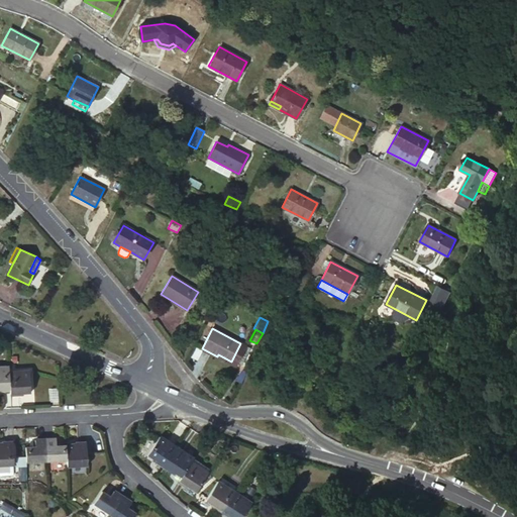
[(237,363),(245,346),(240,343),(232,359),(237,363)]
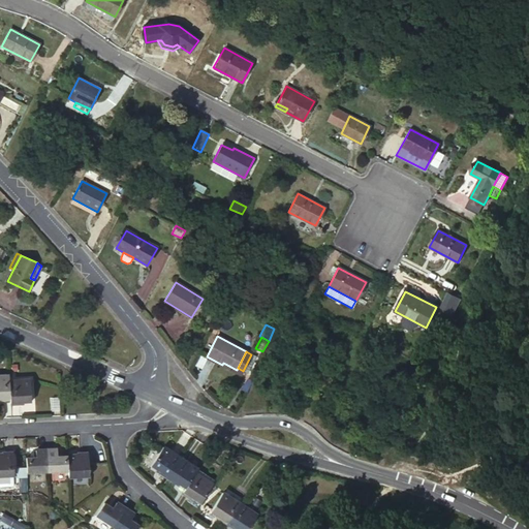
[(9,379),(9,374),(0,373),(0,398),(10,399),(9,379)]
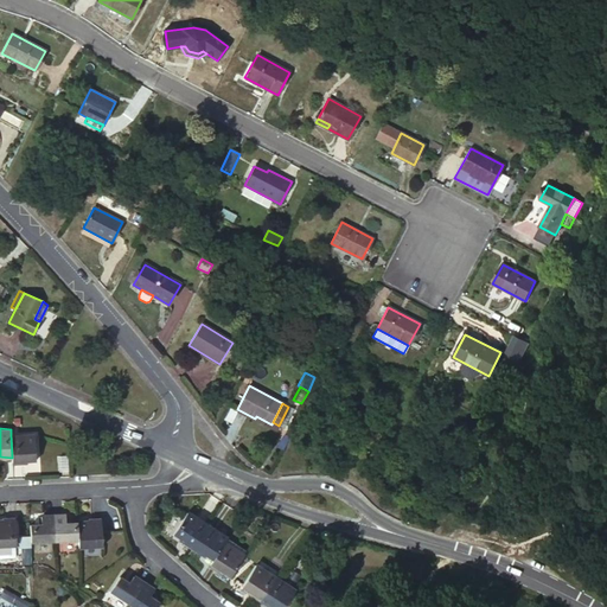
[(275,446),(281,449),(289,432),(283,429),(275,446)]
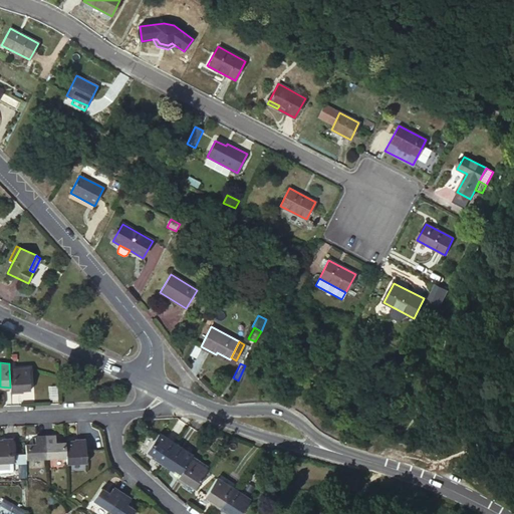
[(30,390),(29,367),(9,368),(10,388),(10,393),(20,392),(20,390),(30,390)]
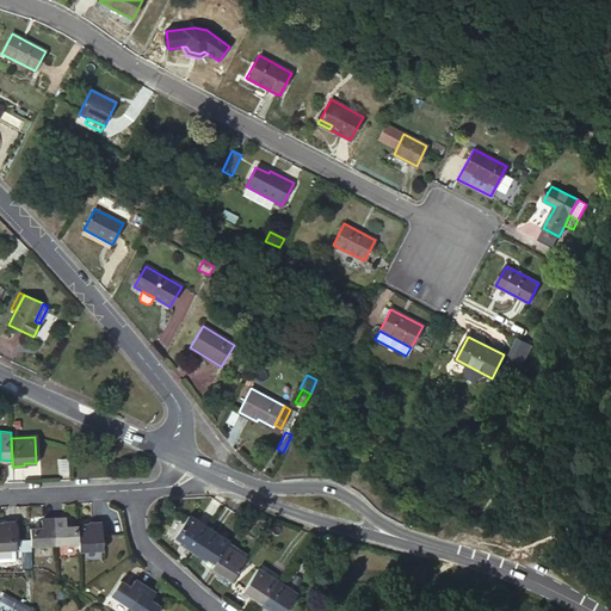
[(209,528),(189,514),(174,536),(185,543),(184,545),(193,551),(209,528)]
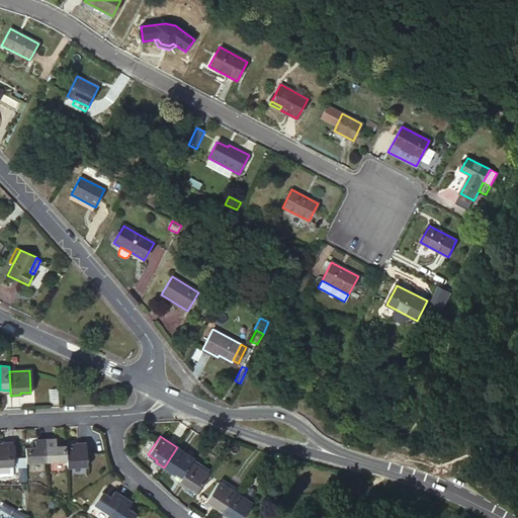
[(66,446),(56,446),(56,439),(46,440),(47,461),(67,460),(66,446)]
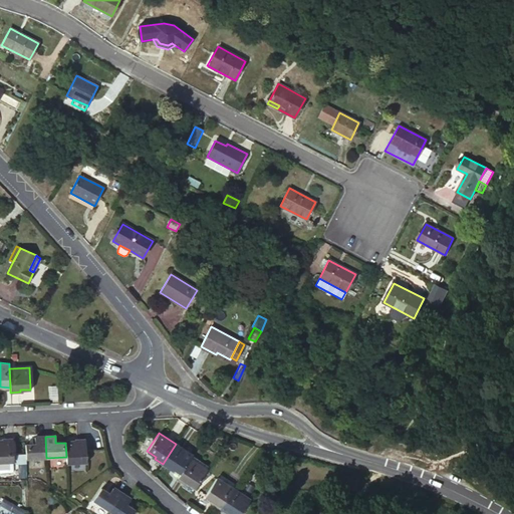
[(46,458),(45,437),(35,437),(35,444),(25,444),(25,455),(26,459),(46,458)]
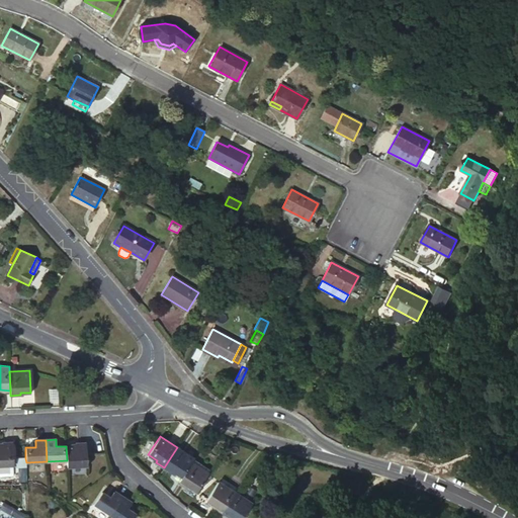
[(0,466),(13,466),(12,442),(2,443),(2,445),(0,445),(0,466)]
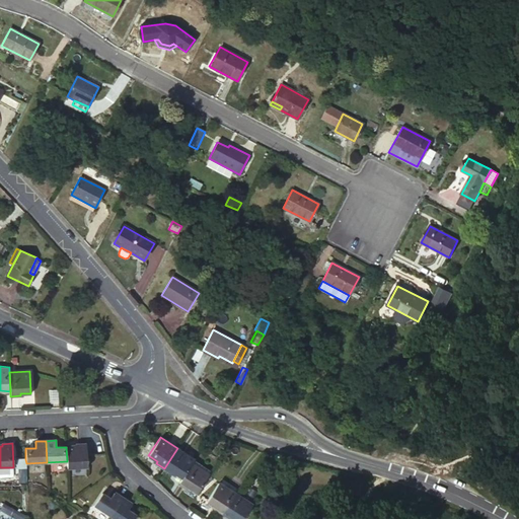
[(87,465),(86,443),(76,444),(76,446),(66,447),(67,461),(67,465),(87,465)]
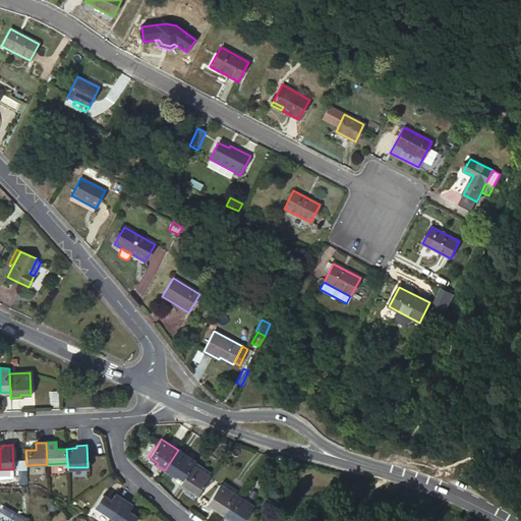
[(195,461),(178,450),(165,470),(174,476),(175,474),(183,479),(192,465),(195,461)]
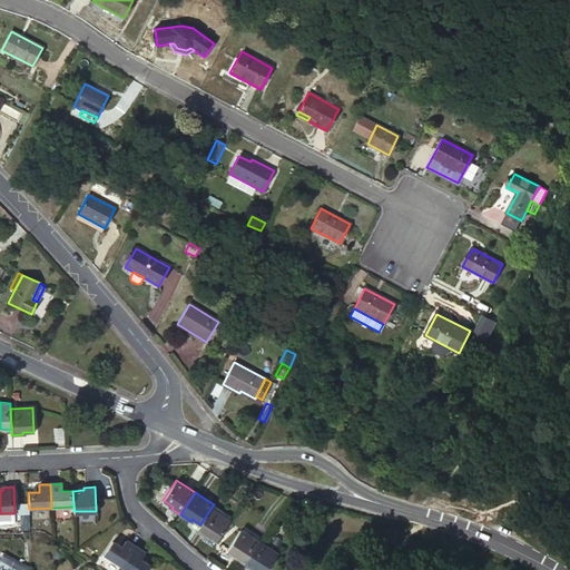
[(28,504),(18,504),(18,514),(29,514),(29,509),(28,504)]
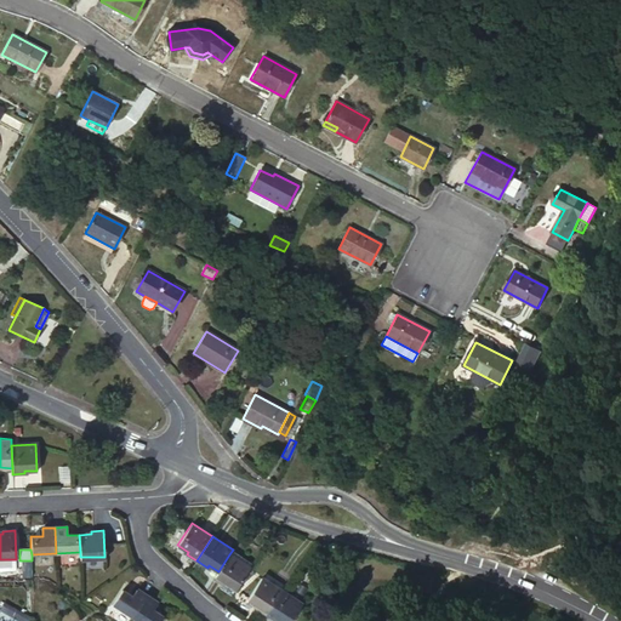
[(250,568),(229,554),(218,571),(214,579),(224,586),(226,584),(235,590),(250,568)]
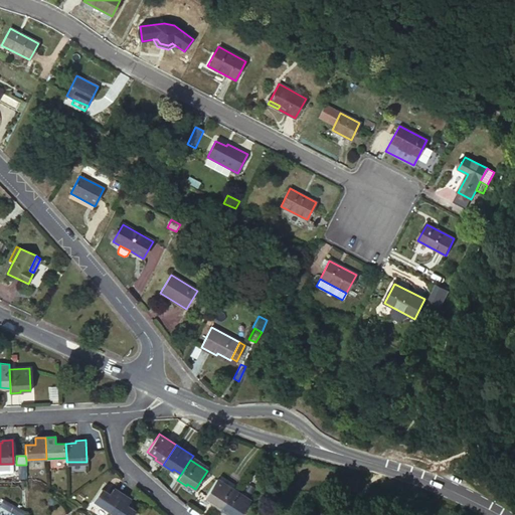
[(273,472),(272,481),(282,482),(282,472),(273,472)]
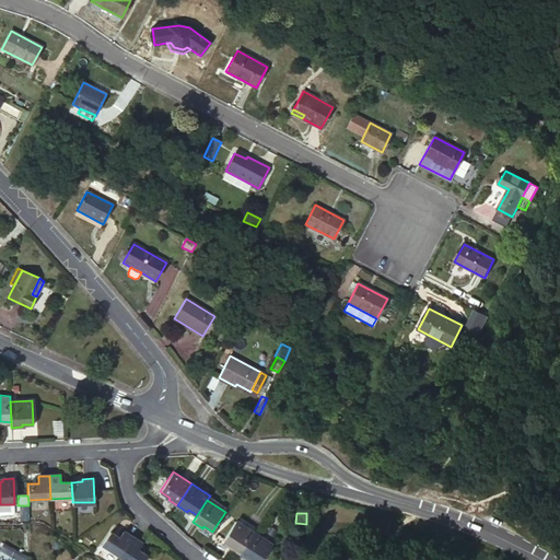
[(255,532),(236,520),(223,539),(233,546),(231,548),(241,553),(255,532)]
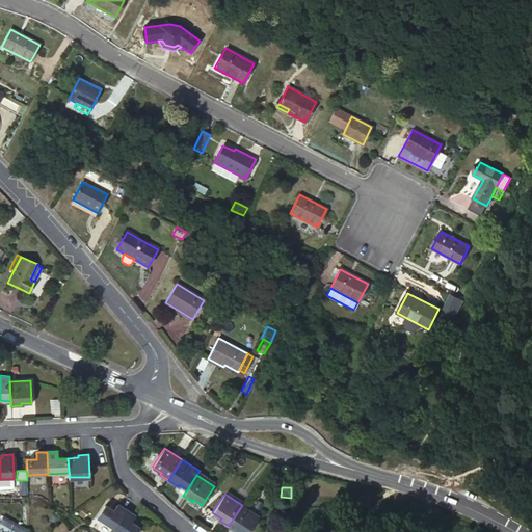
[(126,510),(116,505),(113,510),(104,505),(96,519),(113,529),(126,510)]
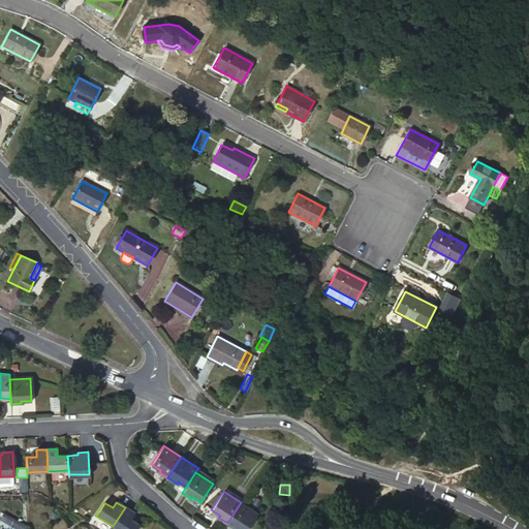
[(248,528),(258,514),(241,502),(227,523),(236,528),(238,527),(240,528),(248,528)]
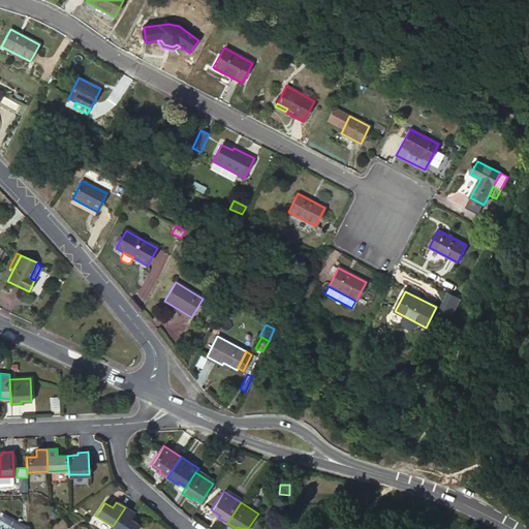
[(135,528),(138,525),(130,519),(133,514),(125,507),(113,526),(117,528),(135,528)]
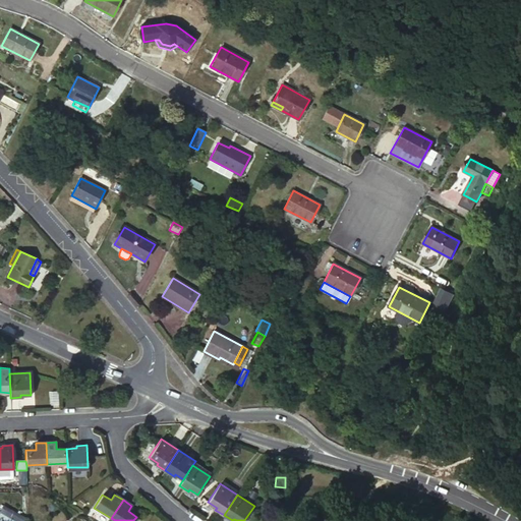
[(16,520),(0,512),(0,520),(16,520)]
